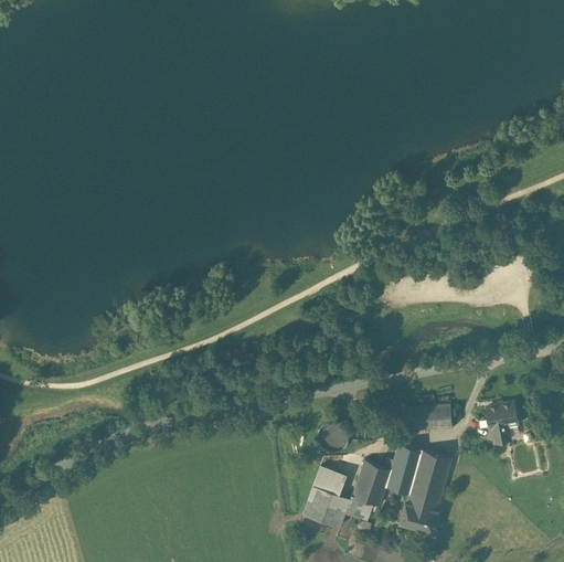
[(512,403),(486,409),(490,430),(491,430),(491,432),(507,430),(506,426),(517,424),(512,403)]
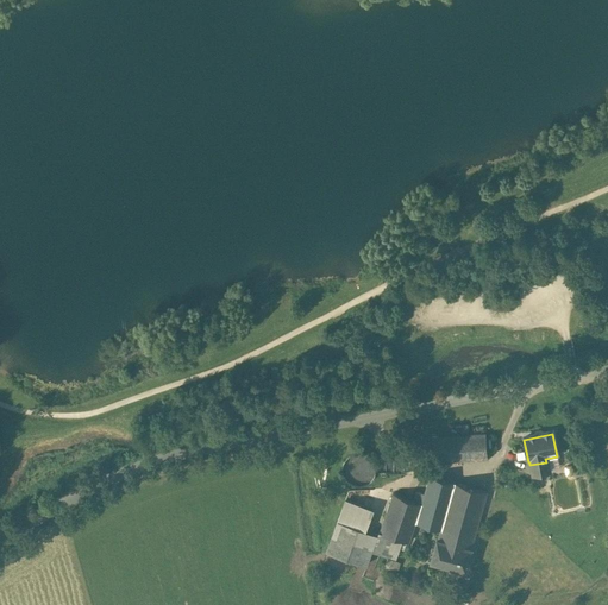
[(484,438),(427,441),(430,465),(486,461),(484,438)]
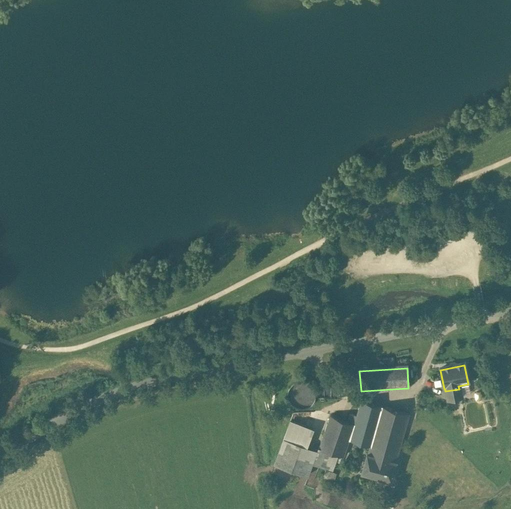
[(287,399),(289,405),(292,409),(297,411),(302,411),(307,410),(312,407),(314,402),(315,397),(314,391),(311,387),(306,384),(300,383),(295,385),(290,388),(288,393),(287,399)]
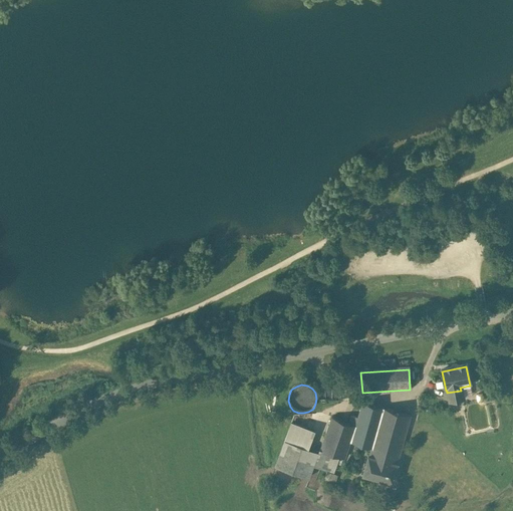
[(461,391),(447,393),(449,404),(463,402),(461,391)]
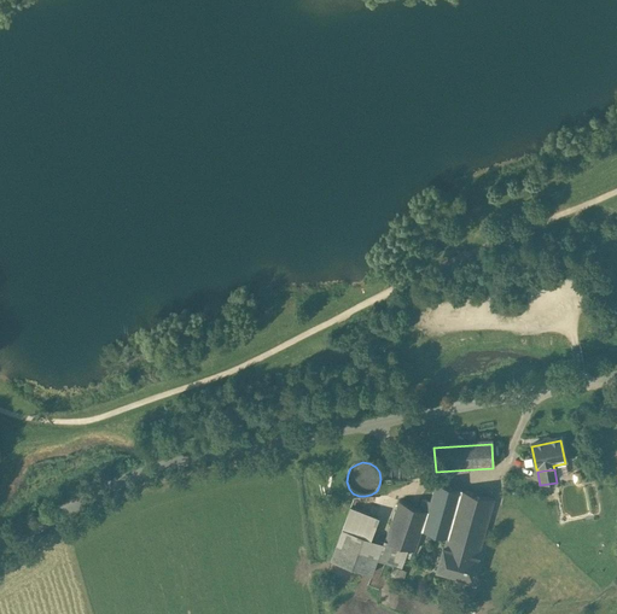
[(407,472),(383,472),(382,485),(407,485),(407,472)]
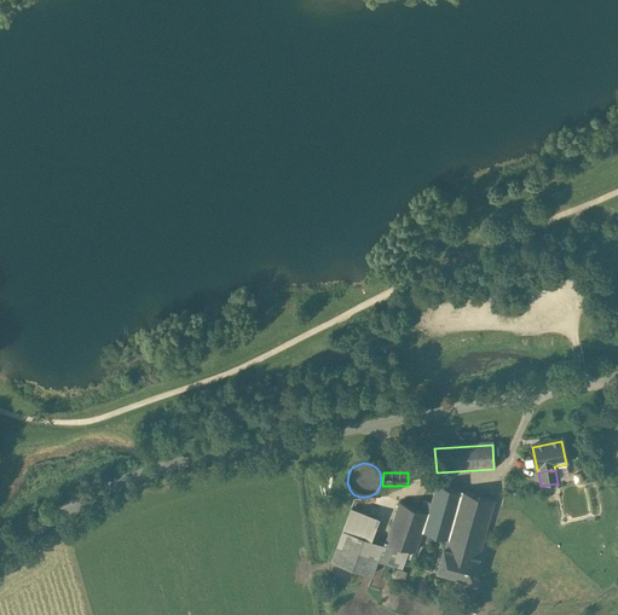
[(445,551),(477,561),(494,503),(435,486),(428,515),(398,505),(381,557),(404,566),(408,552),(415,555),(422,535),(448,541),(445,551)]
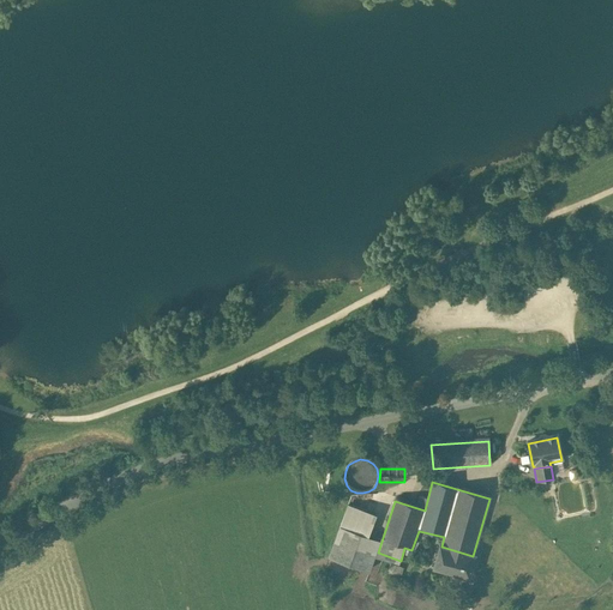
[(374,517),(347,507),(328,559),(356,568),(366,539),(374,517)]
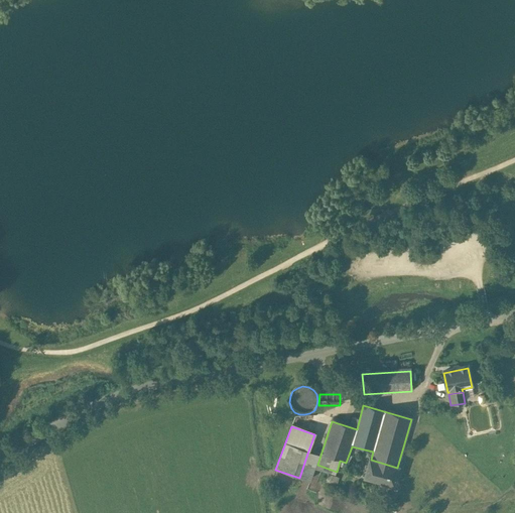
[(318,457),(307,454),(299,478),(309,482),(318,457)]
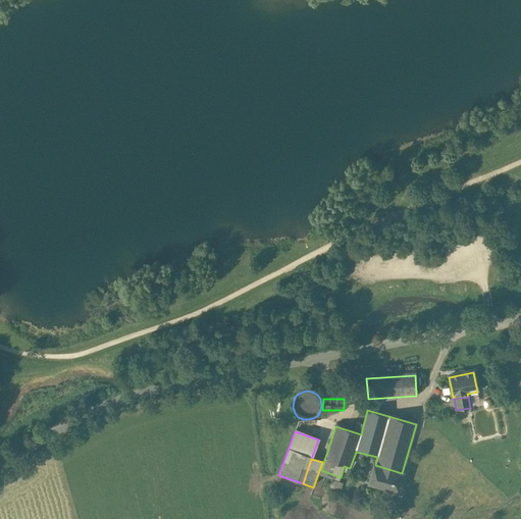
[(375,465),(373,464),(368,484),(399,492),(404,473),(402,473),(375,465)]
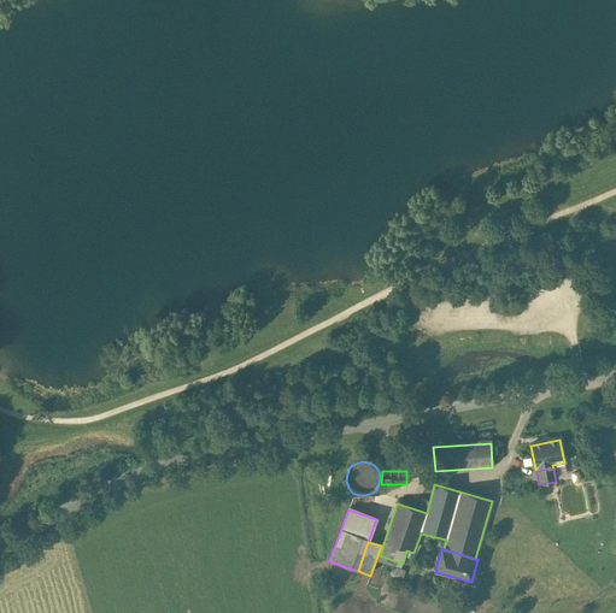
[(405,573),(392,569),(387,582),(400,587),(405,573)]
